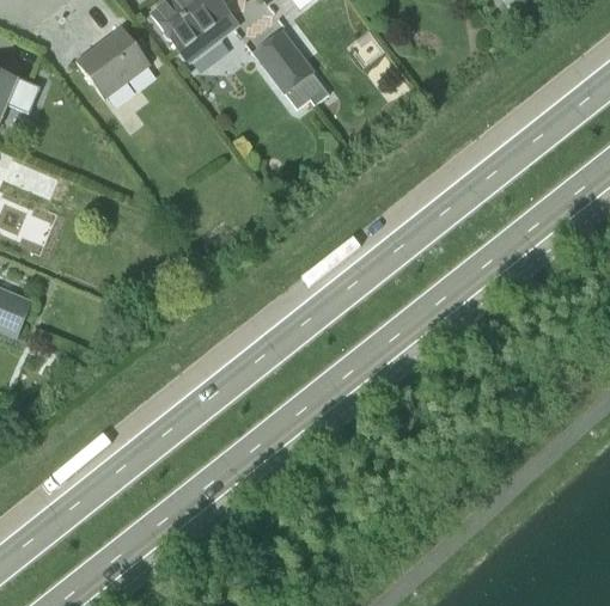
[(188,63),(241,24),(223,0),(164,0),(150,12),(188,63)]
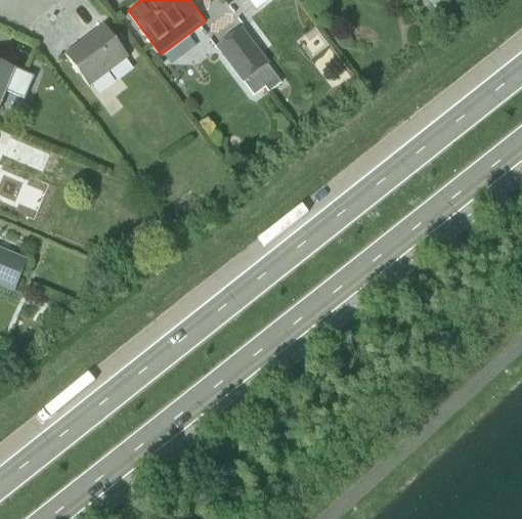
[(129,54),(104,22),(66,50),(90,83),(129,54)]
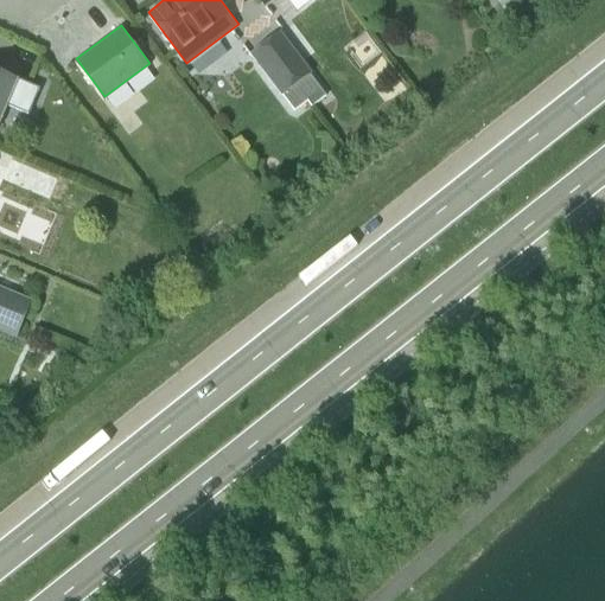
[(312,70),(280,29),(266,39),(309,96),(312,102),(326,91),(311,71),(312,70)]
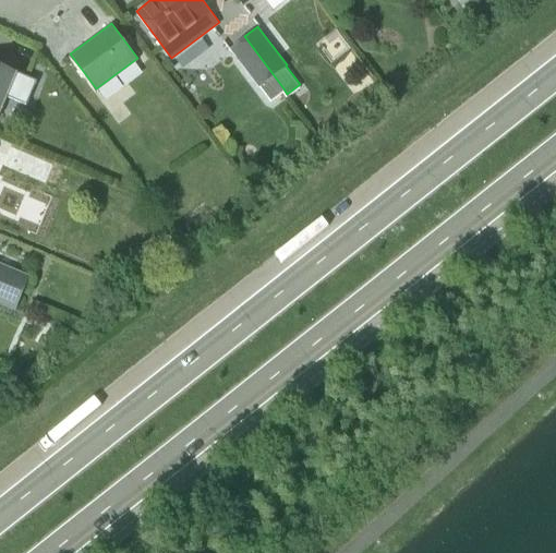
[(272,97),(283,88),(244,36),(230,47),(260,84),(261,84),(272,97)]
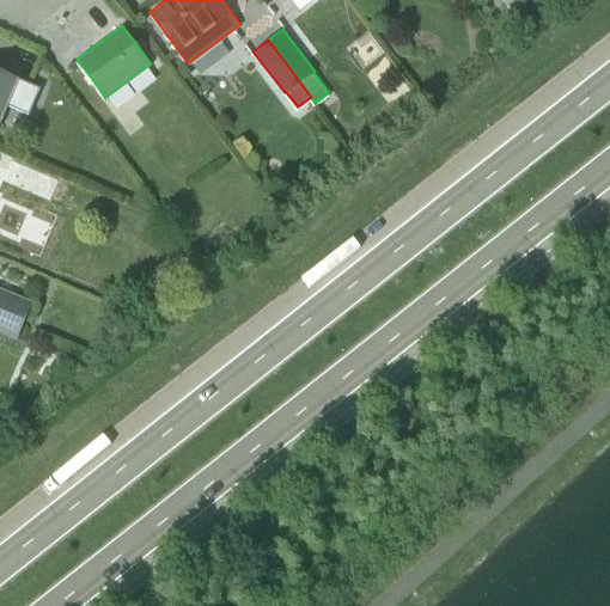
[(0,120),(7,103),(29,111),(40,86),(0,68),(0,120)]
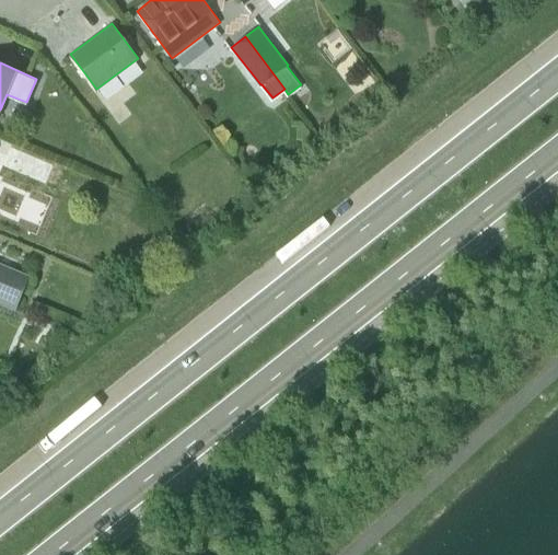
[(0,301),(15,309),(31,274),(0,261),(0,301)]
